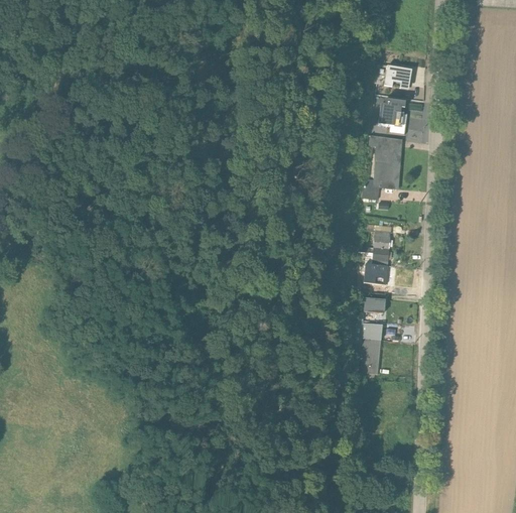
[(394,88),(395,80),(402,81),(402,86),(412,87),(414,62),(388,60),(386,87),(394,88)]
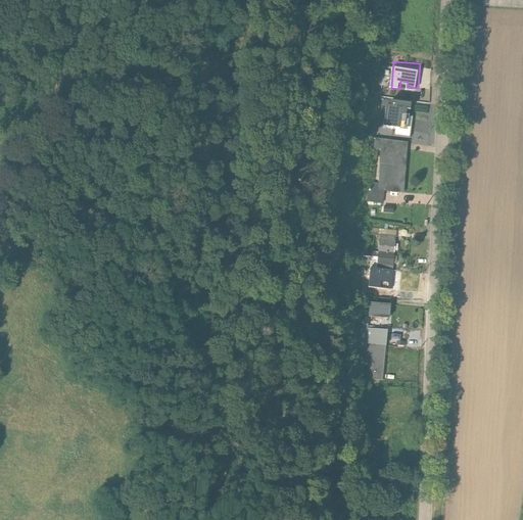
[(385,112),(383,128),(385,128),(387,128),(407,131),(409,115),(406,115),(407,110),(410,110),(410,109),(411,104),(391,102),(390,106),(386,106),(386,107),(385,112)]
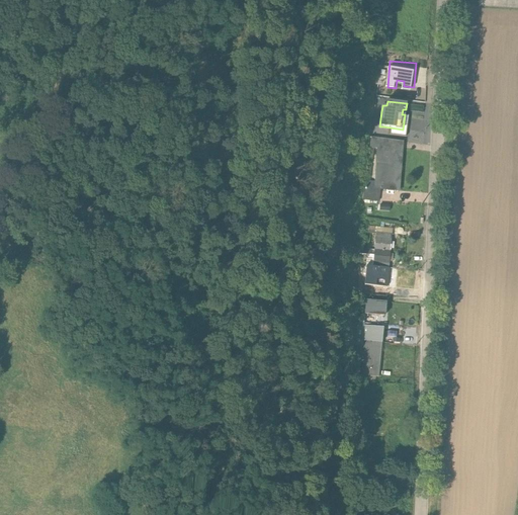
[(363,187),(362,198),(379,200),(380,189),(400,191),(404,141),(371,137),(370,148),(377,149),(374,181),(369,181),(368,187),(363,187)]
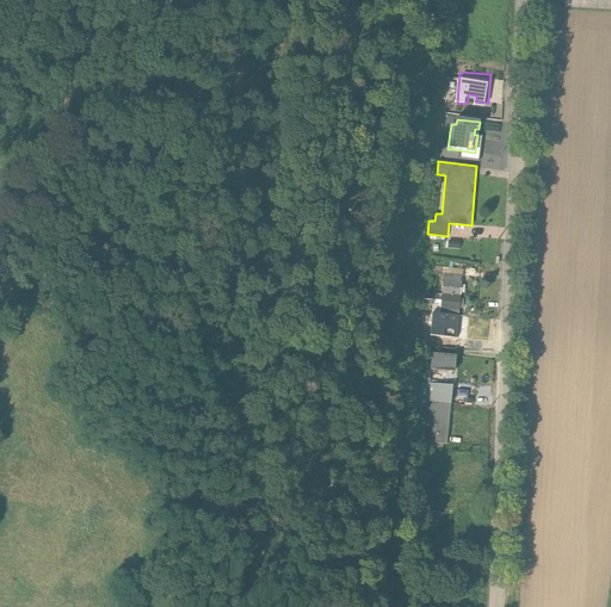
[(443,287),(442,292),(462,293),(463,273),(462,273),(444,272),(444,273),(443,287)]
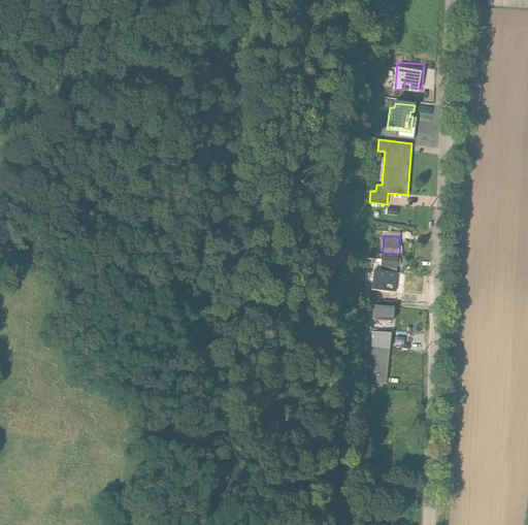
[(382,253),(383,249),(377,248),(377,252),(366,251),(365,256),(374,257),(373,269),(381,270),(382,253)]
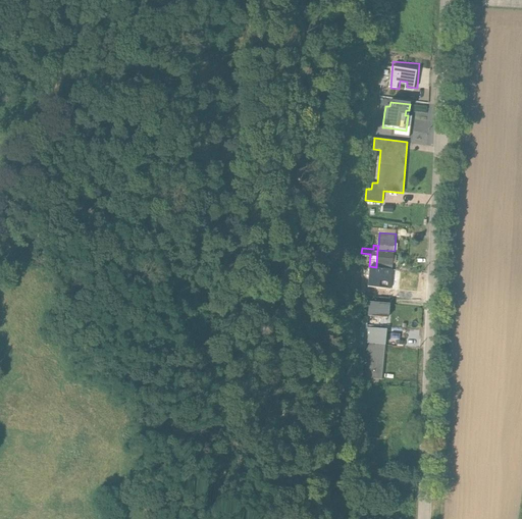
[(377,250),(376,267),(378,267),(378,266),(394,267),(395,251),(377,250)]
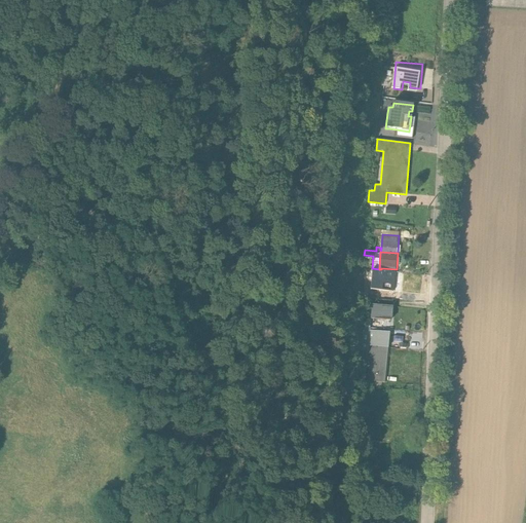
[(381,268),(381,269),(380,279),(371,279),(370,288),(395,290),(397,269),(381,268)]
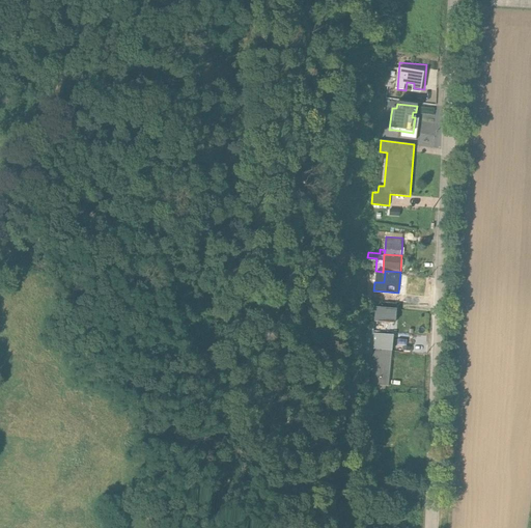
[(367,331),(371,332),(373,332),(374,321),(375,306),(376,306),(376,300),(369,300),(367,330),(367,331)]
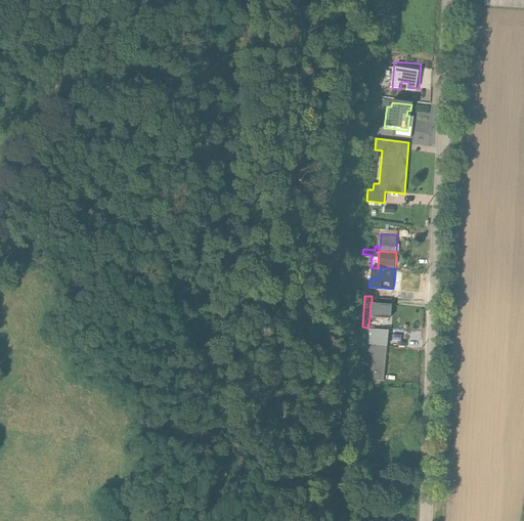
[(370,302),(369,316),(390,318),(392,304),(372,302),(370,302)]
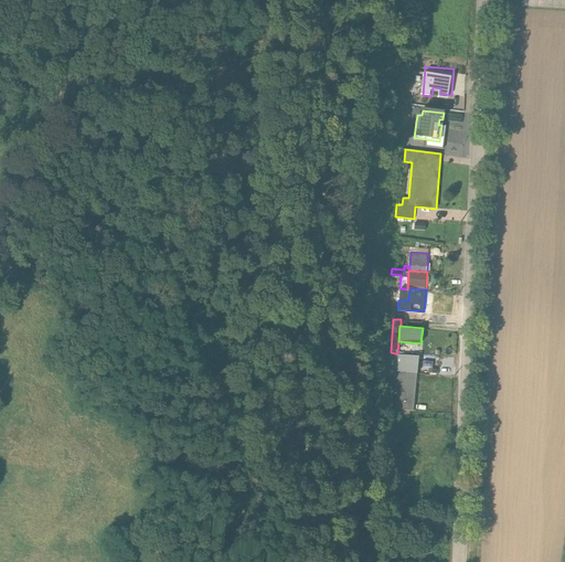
[(394,369),(417,371),(419,356),(397,353),(395,353),(394,369)]
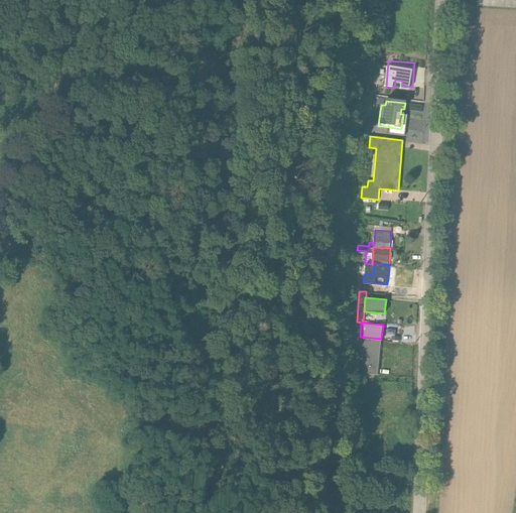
[(360,337),(360,345),(359,357),(362,358),(361,372),(360,378),(375,379),(374,373),(377,374),(381,339),(360,337)]
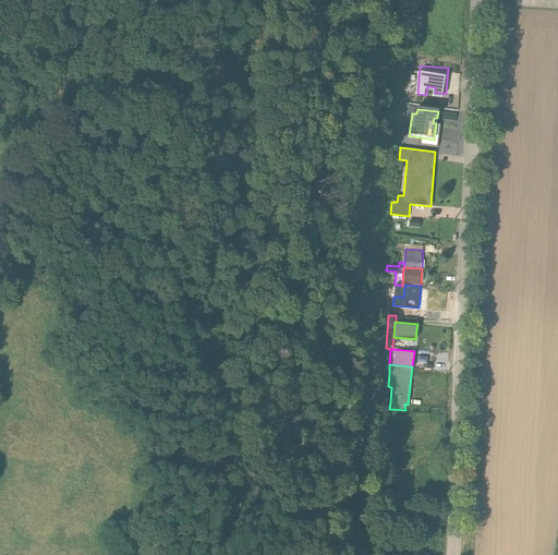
[(399,448),(399,458),(412,459),(412,449),(399,448)]
